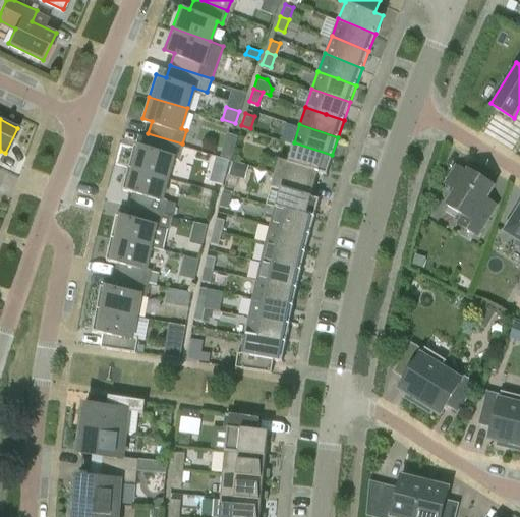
[(128,166),(168,176),(173,156),(178,157),(182,144),(148,133),(145,147),(134,144),(128,166)]
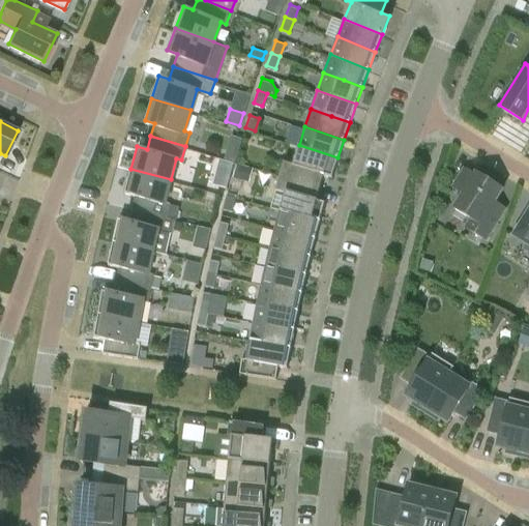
[(238,146),(228,143),(224,155),(234,158),(238,146)]
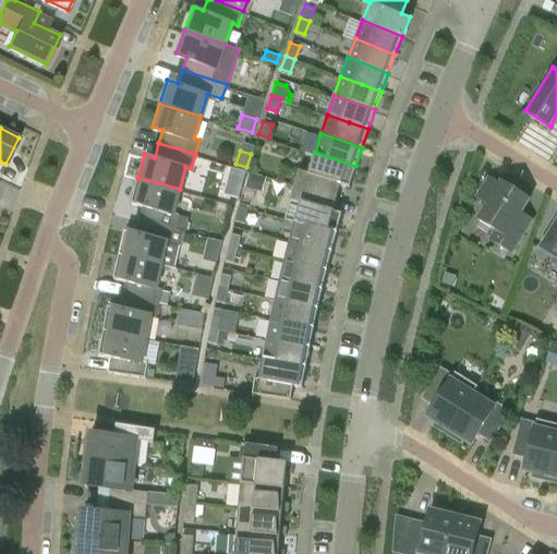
[(294,183),(337,195),(340,182),(350,184),(355,166),(315,153),(309,171),(299,168),(294,183)]
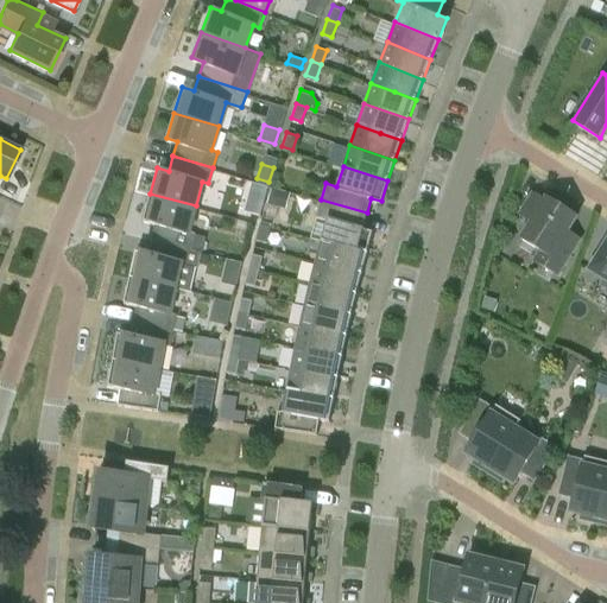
[(266,200),(280,203),(285,189),(271,184),(266,200)]
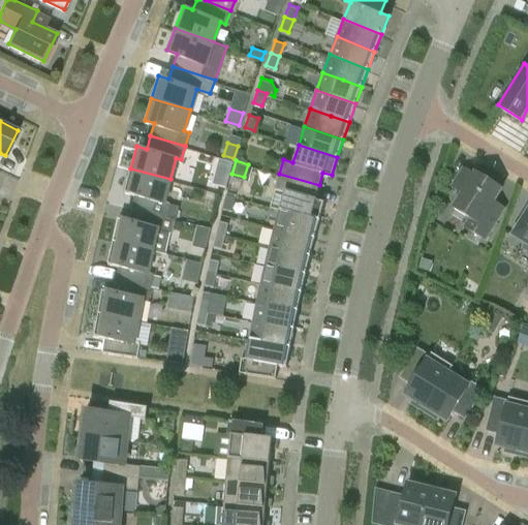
[(485,237),(500,212),(490,206),(501,187),(475,170),(473,173),(463,165),(452,184),(462,190),(453,206),(469,216),(464,224),(485,237)]
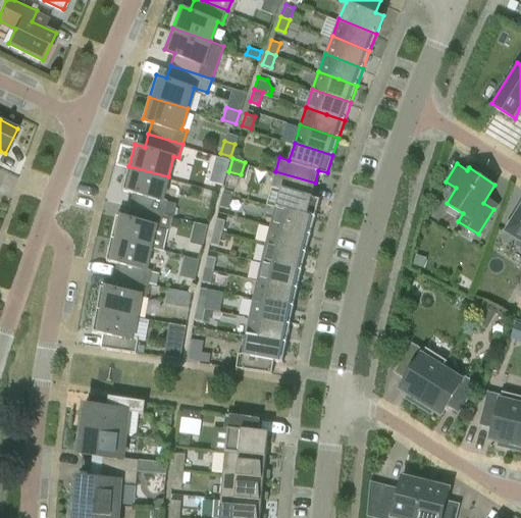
[(172,214),(175,201),(162,197),(168,176),(128,166),(123,188),(133,191),(129,203),(172,214)]
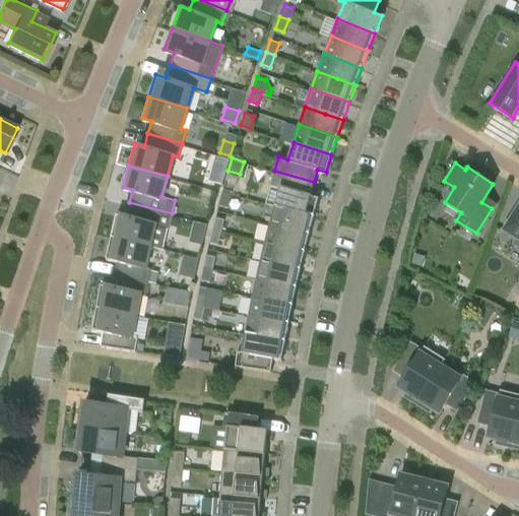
[(265,200),(275,203),(275,204),(314,214),(319,196),(310,194),(314,182),(274,171),(265,200)]
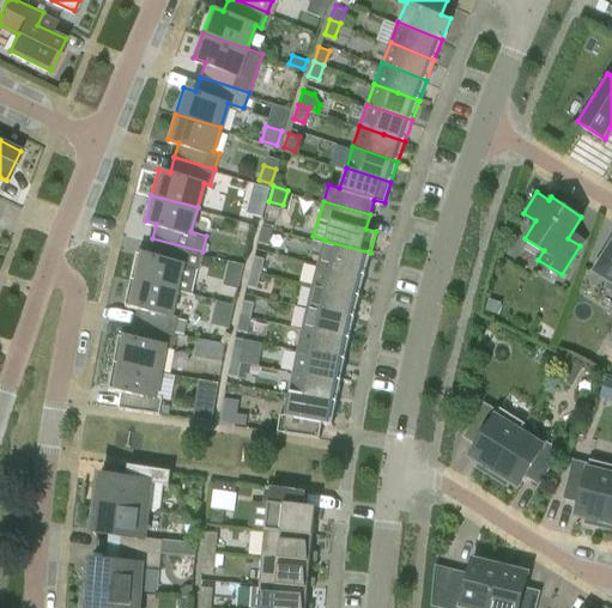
[(277,244),(280,231),(272,229),(272,226),(262,224),(258,239),(277,244)]
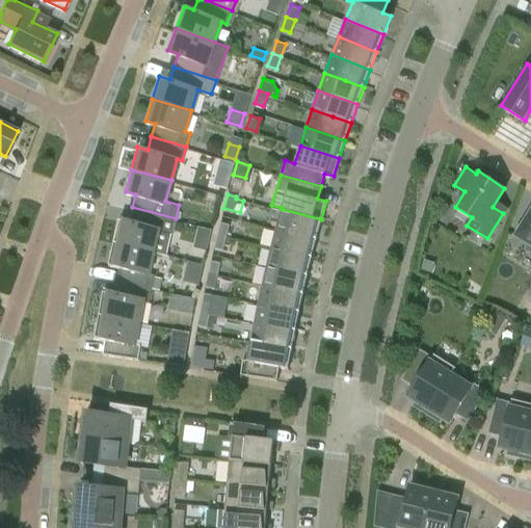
[(181,230),(183,221),(176,219),(176,218),(132,207),(129,220),(118,218),(113,240),(154,249),(154,248),(165,252),(170,231),(173,232),(174,228),(181,230)]
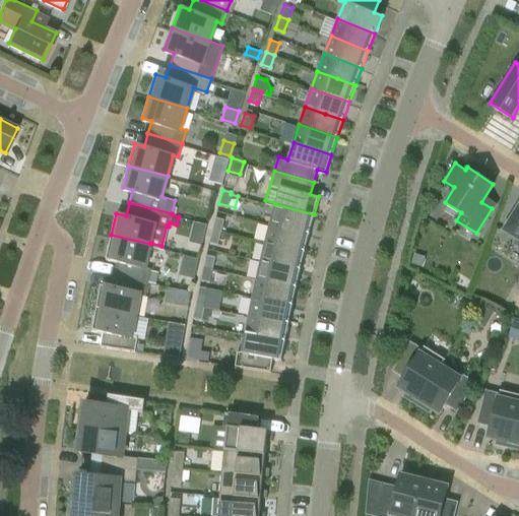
[(518,202),(503,229),(515,236),(512,241),(518,245),(518,202)]
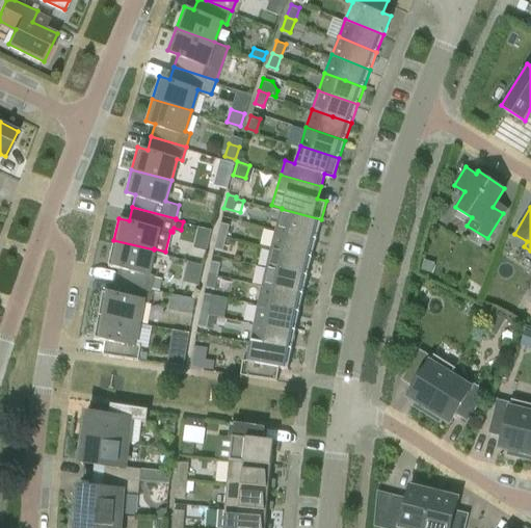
[(276,228),(316,238),(321,219),(282,209),(276,228)]
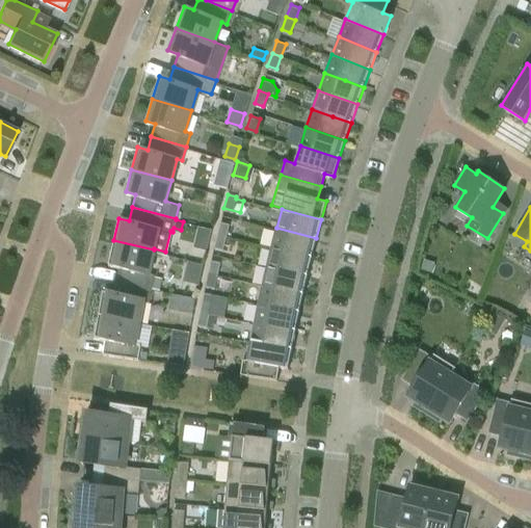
[(217,233),(227,235),(230,222),(220,219),(217,233)]
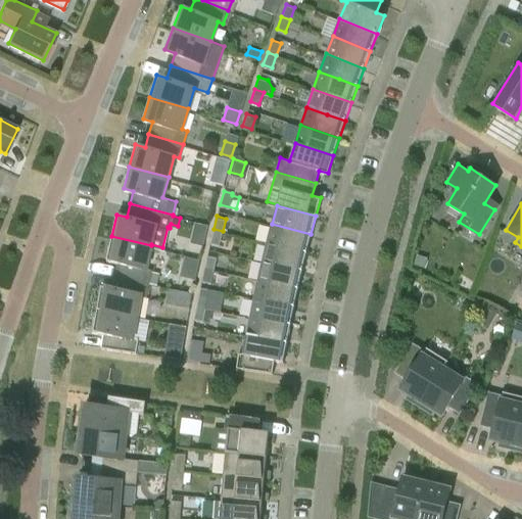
[(267,242),(289,247),(306,251),(311,234),(272,224),(267,242)]
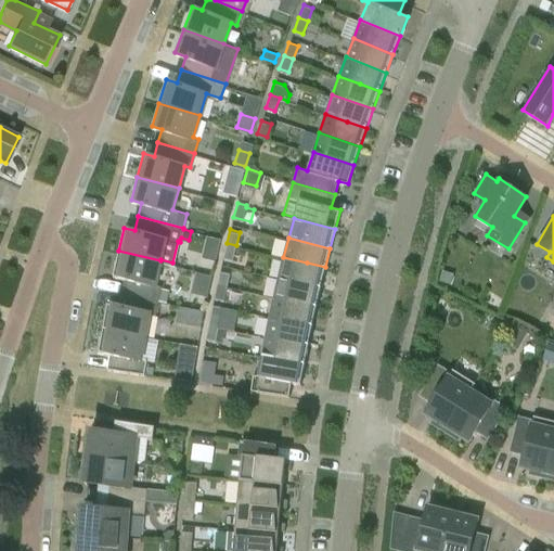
[(236,245),(227,243),(223,256),(232,259),(236,245)]
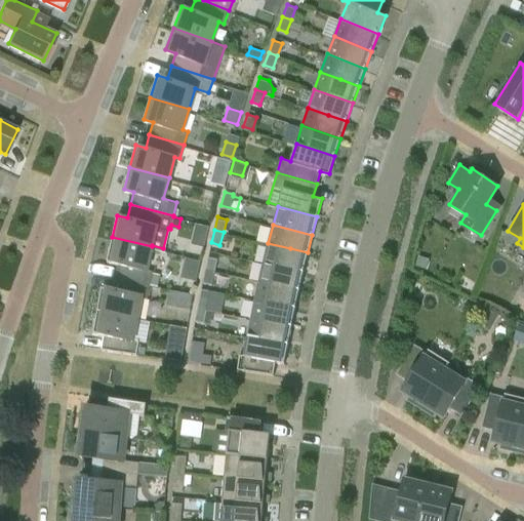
[(115,275),(150,283),(153,269),(147,268),(152,246),(112,237),(107,261),(117,263),(115,275)]
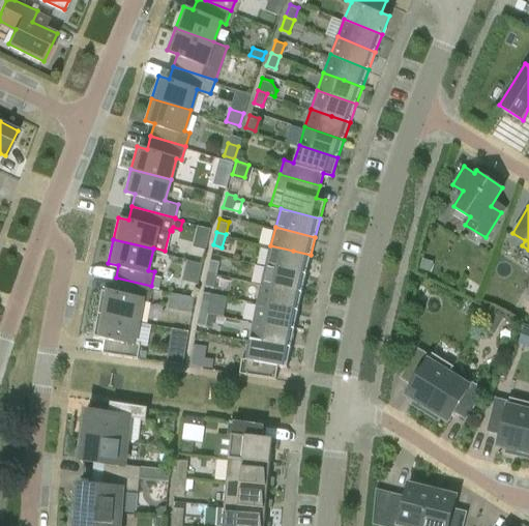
[(266,264),(306,273),(311,255),(293,251),(270,245),(266,264)]
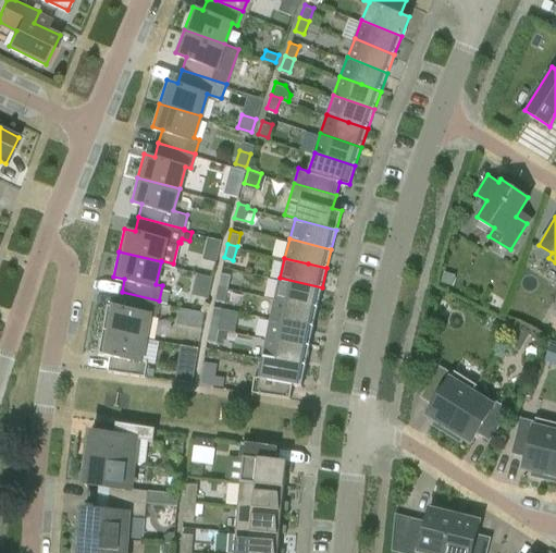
[(441,279),(452,282),(454,273),(443,269),(441,279)]
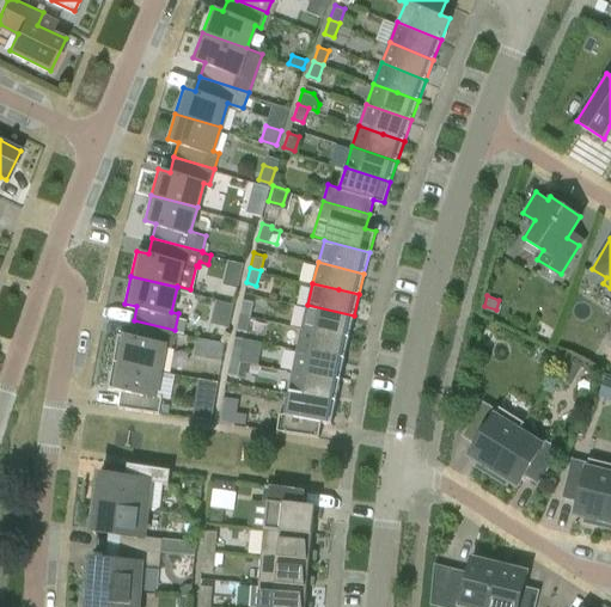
[(239,312),(250,314),(254,299),(243,296),(239,312)]
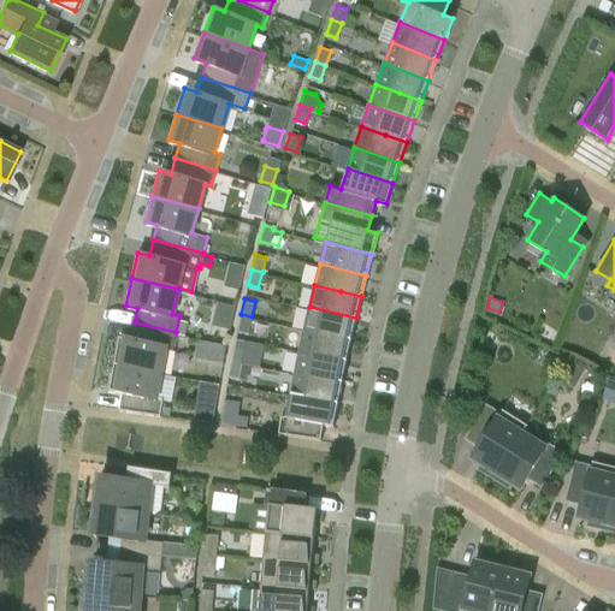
[(225,301),(220,324),(231,326),(236,303),(225,301)]
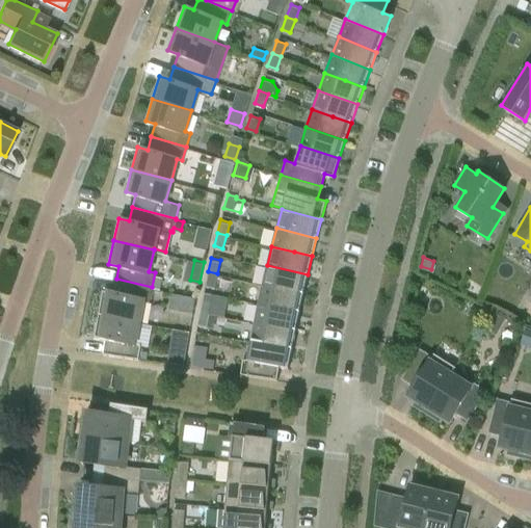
[(263,284),(283,288),(303,292),(308,274),(267,265),(263,284)]
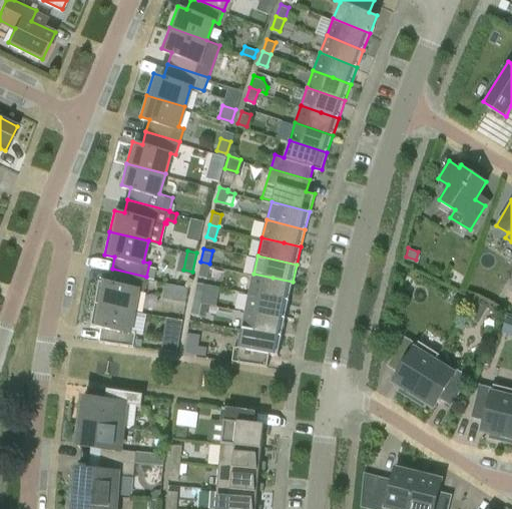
[(209,264),(200,262),(197,275),(206,277),(209,264)]
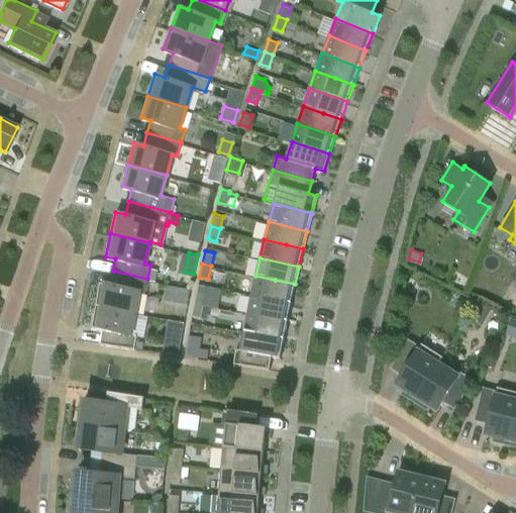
[(96,304),(135,311),(139,291),(144,292),(147,279),(113,271),(110,284),(100,282),(96,304)]
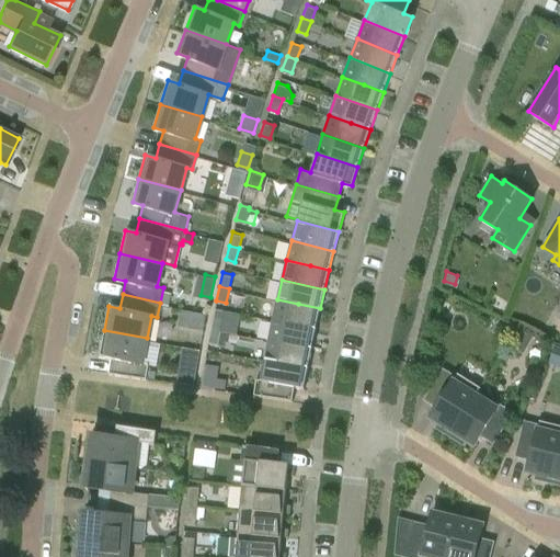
[(273,319),(316,328),(320,308),(298,304),(277,299),(273,319)]
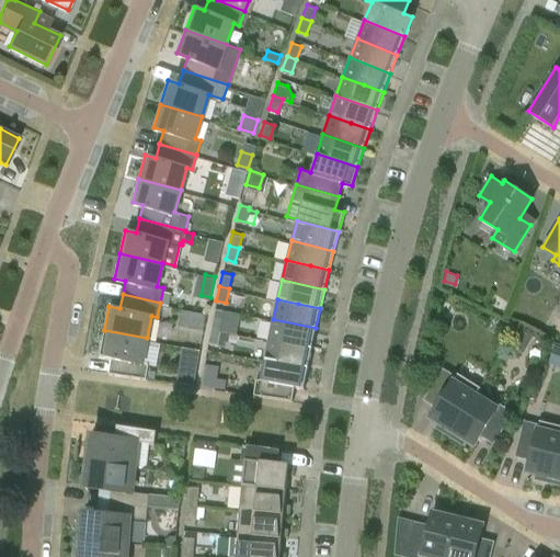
[(210,327),(220,329),(224,315),(214,314),(210,327)]
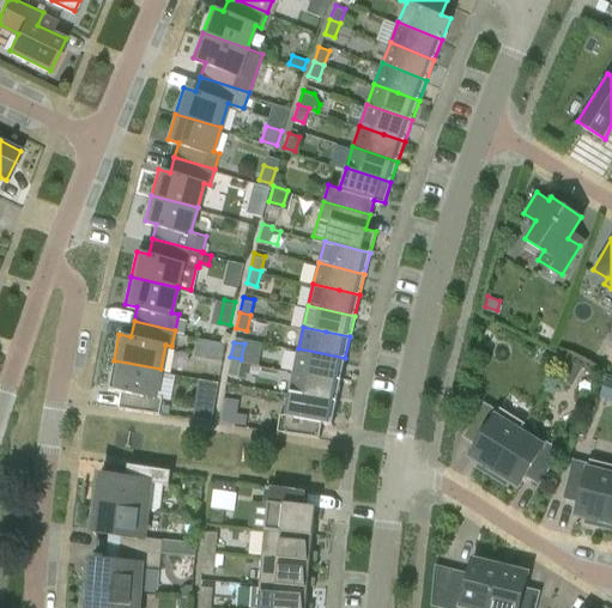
[(294,370),(316,375),(340,380),(345,358),(298,348),(294,370)]
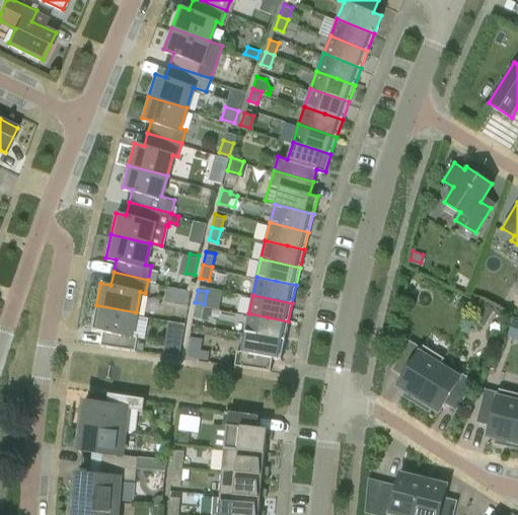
[(210,306),(204,304),(195,302),(193,315),(207,318),(210,306)]
